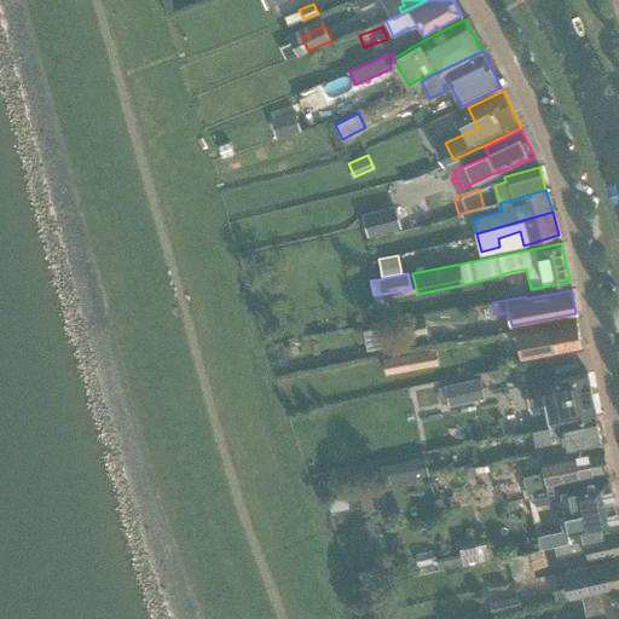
[(479,329),(499,327),(498,314),(476,317),(479,329)]
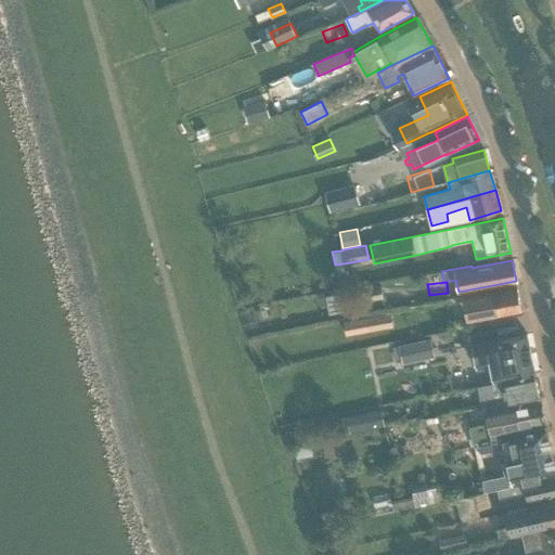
[(383,298),(381,284),(355,289),(358,302),(383,298)]
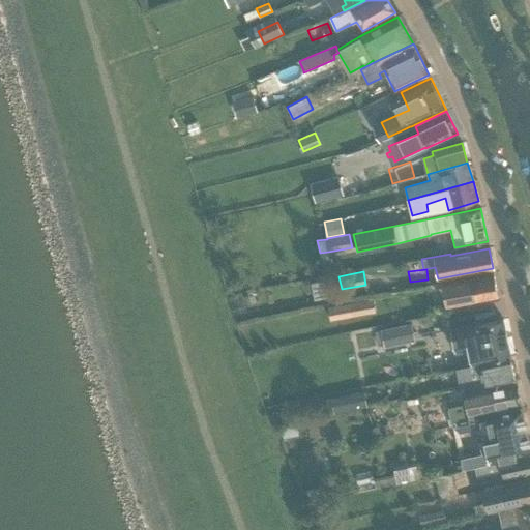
[(494,272),(460,278),(441,283),(446,306),(498,296),(494,272)]
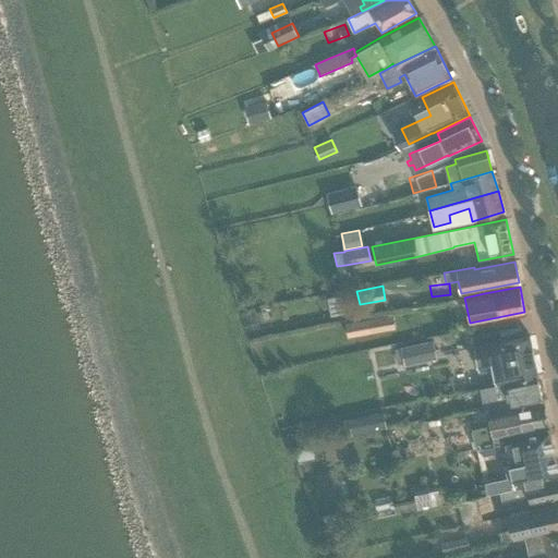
[(387,316),(346,324),(348,337),(389,330),(387,316)]
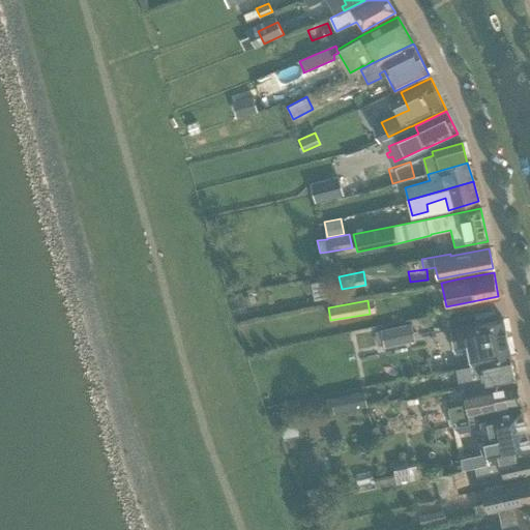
[(468,349),(471,363),(510,356),(502,320),(451,330),(455,352),(468,349)]
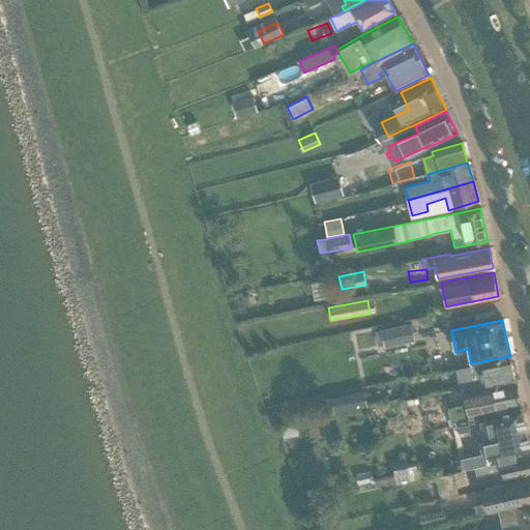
[(354,336),(356,347),(377,344),(376,333),(354,336)]
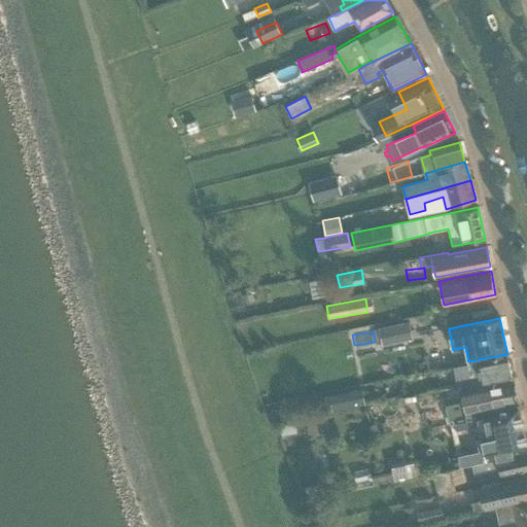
[(507,356),(453,367),(457,386),(460,385),(461,389),(481,385),(480,384),(512,378),(507,356)]
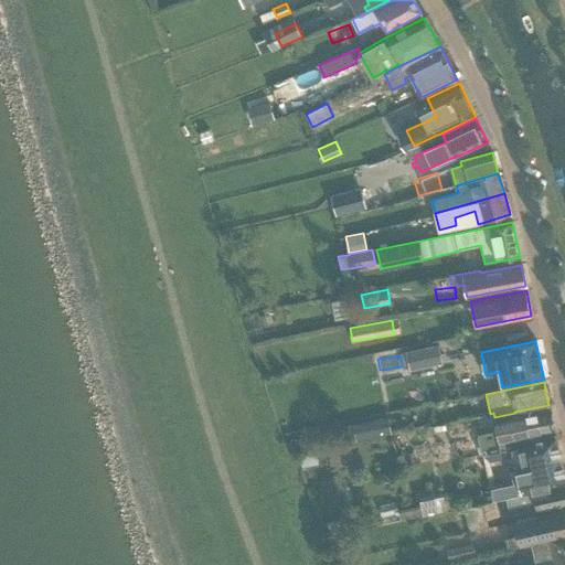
[(497,429),(477,434),(482,454),(505,449),(503,441),(555,430),(550,406),(511,415),(494,418),(497,429)]
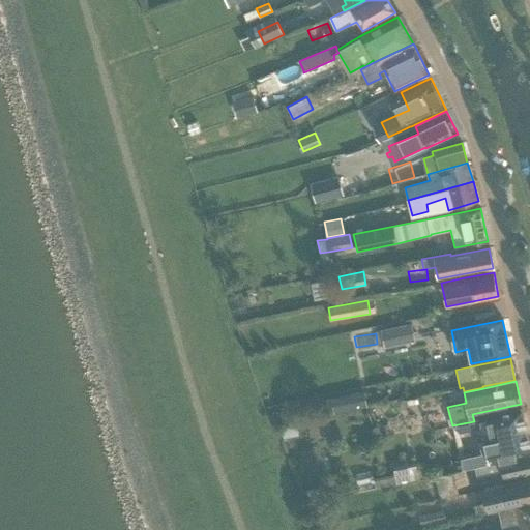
[(365,405),(363,392),(343,396),(346,410),(365,405)]
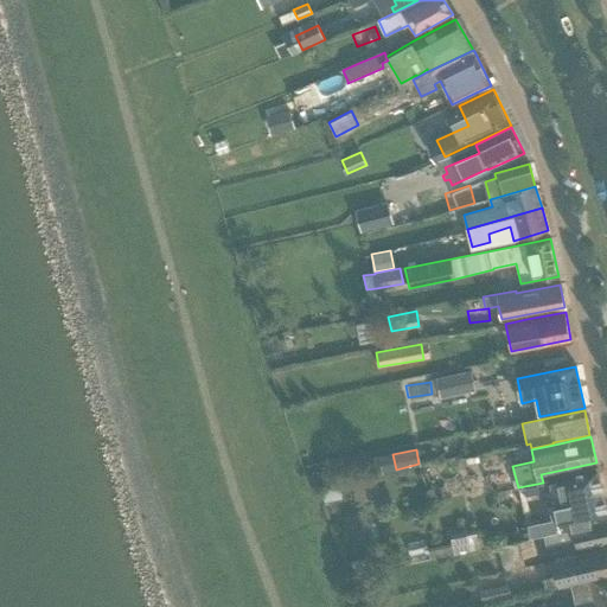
[(596,467),(557,477),(562,502),(602,493),(596,467)]
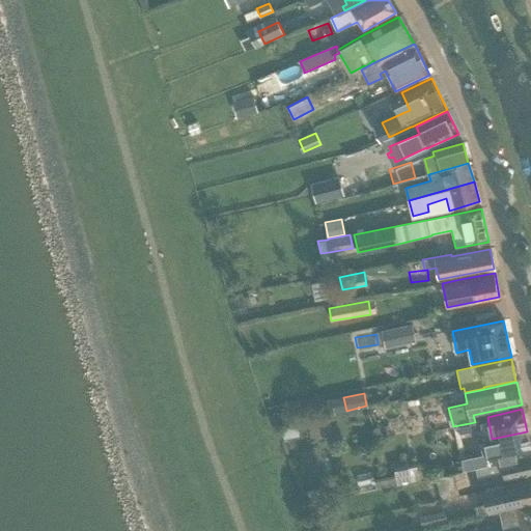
[(287,412),(274,414),(276,422),(288,420),(287,412)]
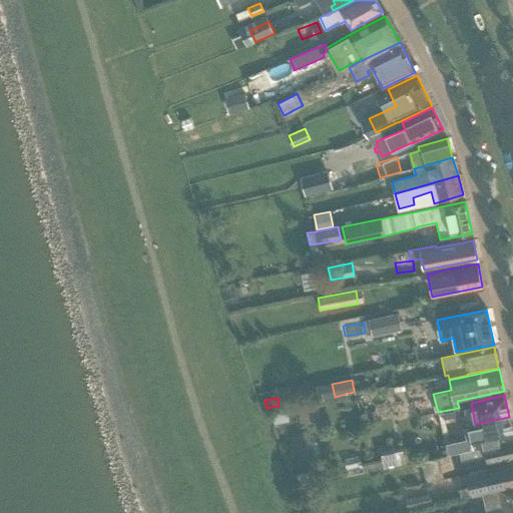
[(290,421),(288,411),(273,414),(275,424),(290,421)]
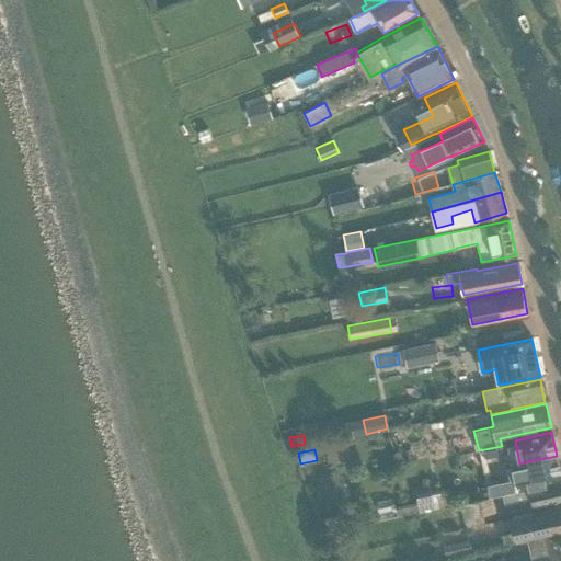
[(515,481),(489,487),(491,496),(560,480),(560,476),(557,456),(519,464),(512,466),(515,481)]
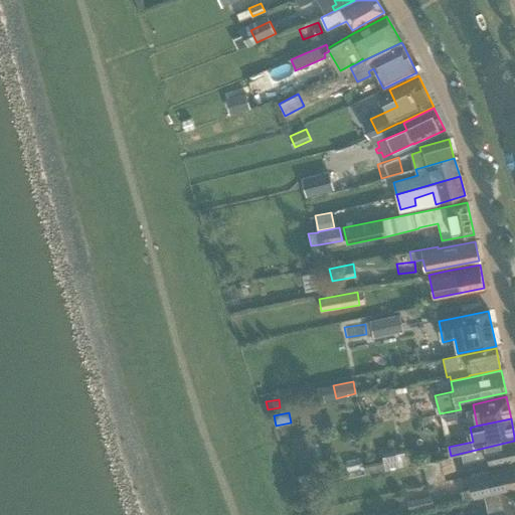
[(452,457),(432,462),(436,482),(445,481),(460,477),(458,468),(489,461),(490,465),(514,459),(514,442),(462,455),(452,457)]
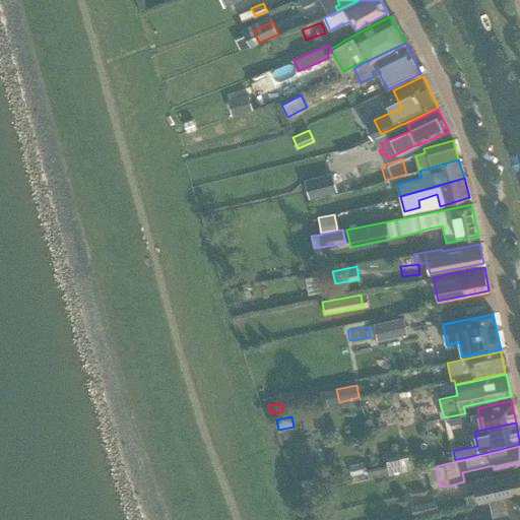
[(411,470),(407,452),(386,457),(390,474),(411,470)]
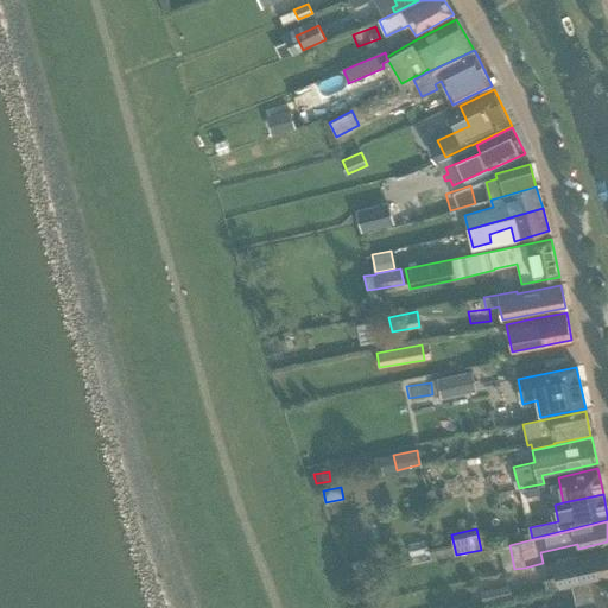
[(607,549),(574,557),(553,562),(557,576),(544,580),(546,589),(569,583),(607,574),(607,549)]
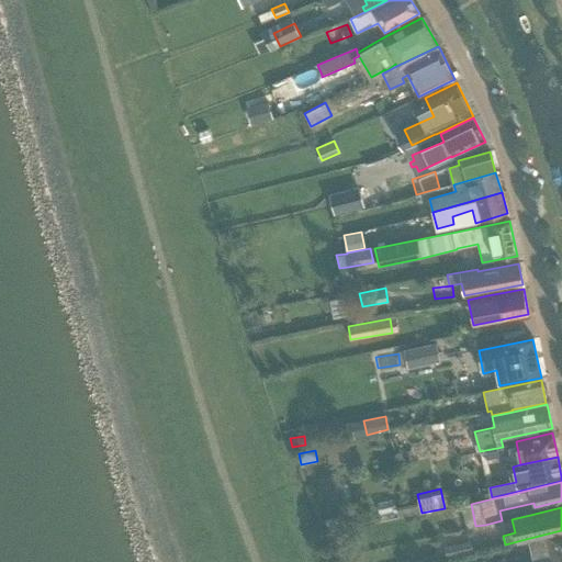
[(344,524),(341,516),(325,519),(327,528),(344,524)]
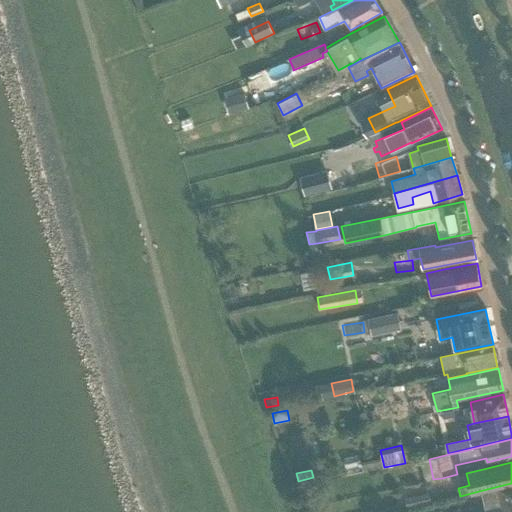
[(445,492),(445,481),(429,481),(430,493),(445,492)]
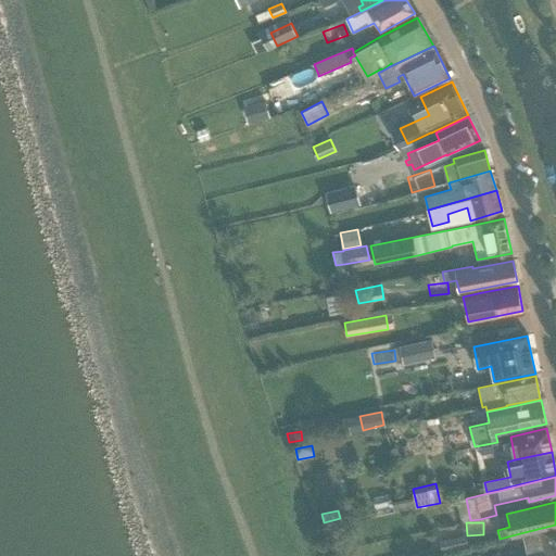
[(555,555),(555,527),(535,532),(522,534),(526,545),(527,555),(540,555),(545,555),(555,555)]
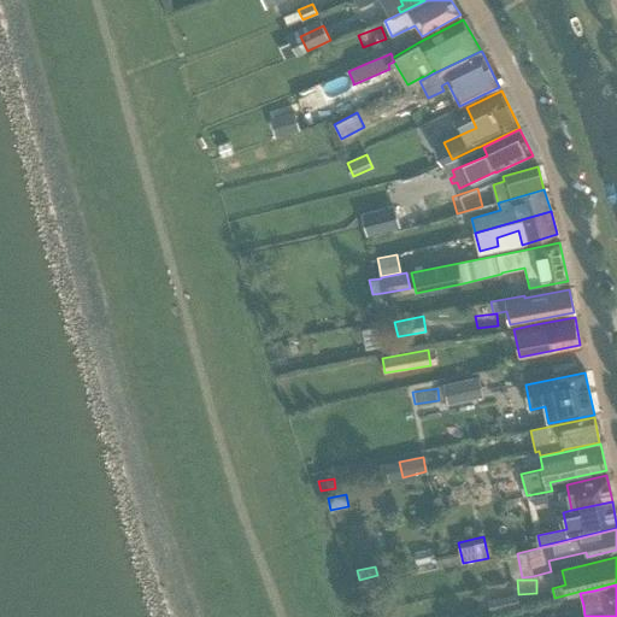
[(519,606),(516,593),(488,599),(491,612),(519,606)]
